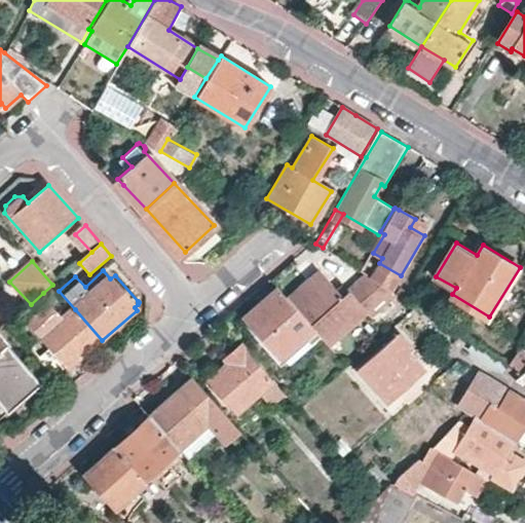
[(288,299),(322,336),(325,339),(346,320),(351,327),(366,313),(370,319),(397,295),(368,276),(350,291),(342,298),(336,291),(320,271),(288,299)]
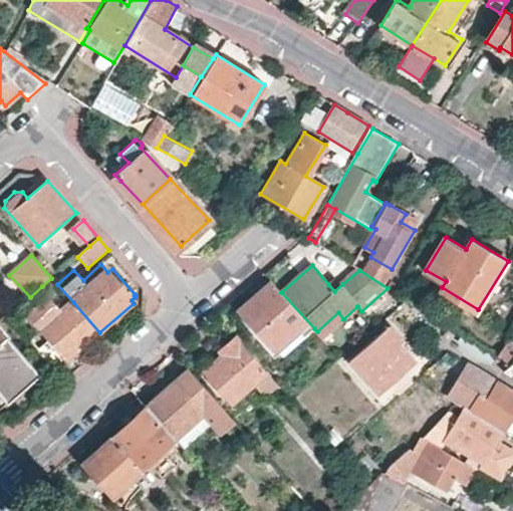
[(57,284),(51,278),(42,286),(47,293),(57,284)]
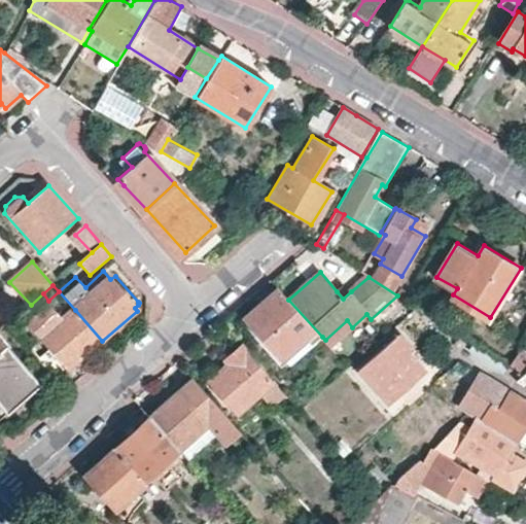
[(344,285),(337,291),(343,299),(351,291),(344,285)]
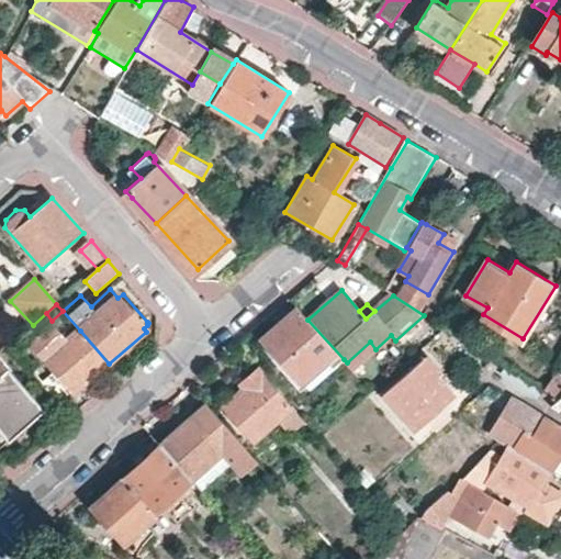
[(307,320),(298,306),(262,338),(284,364),(289,359),(304,379),(307,377),(314,386),(344,359),(307,320)]
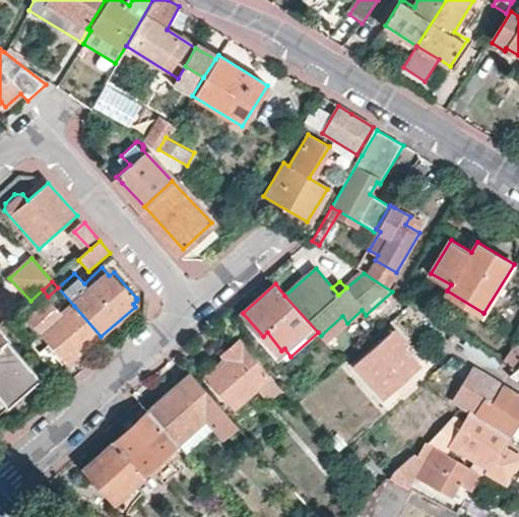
[(101,336),(74,306),(62,317),(49,303),(28,320),(69,365),(101,336)]
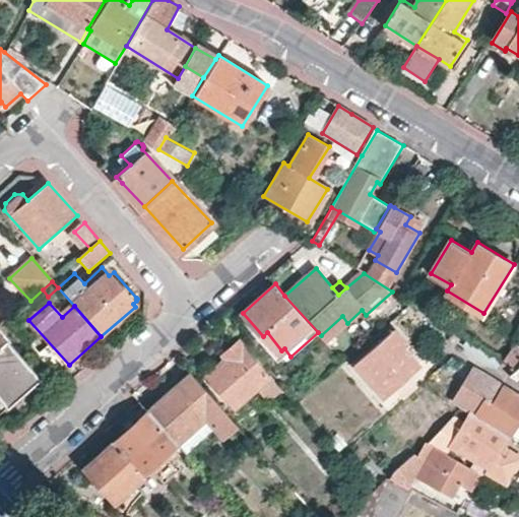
[(321,335),(326,341),(347,323),(342,316),(321,335)]
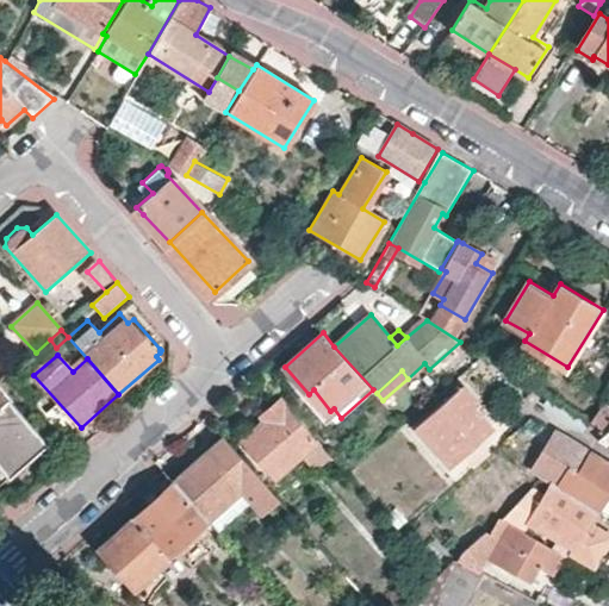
[(485,408),(465,385),(416,426),(449,466),(492,429),(479,413),(485,408)]
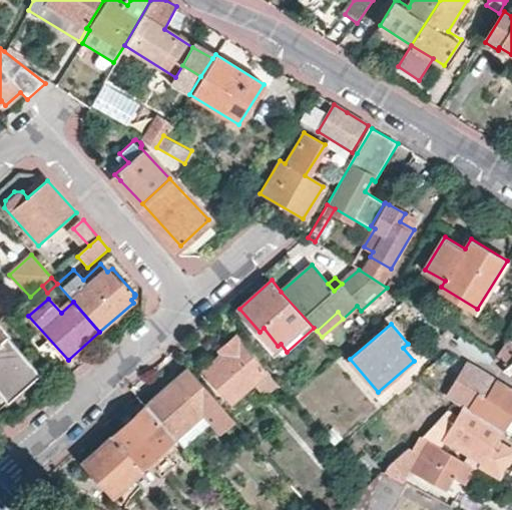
[(0,401),(5,396),(9,401),(41,372),(0,325),(0,401)]
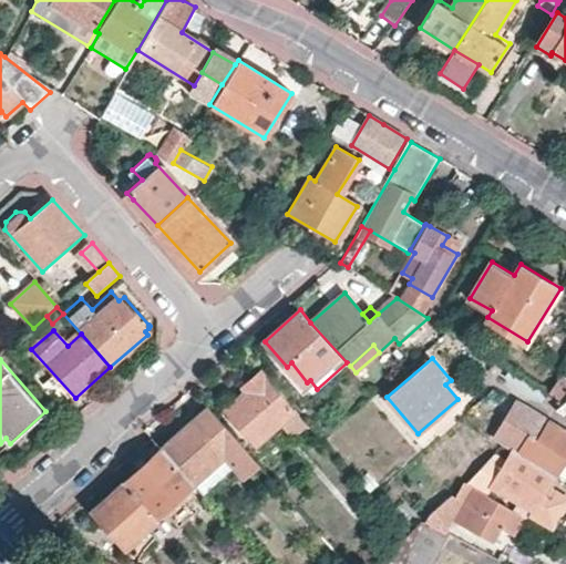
[(248,391),(226,410),(257,443),(284,421),(295,434),(308,422),(263,371),(245,387),(248,391)]
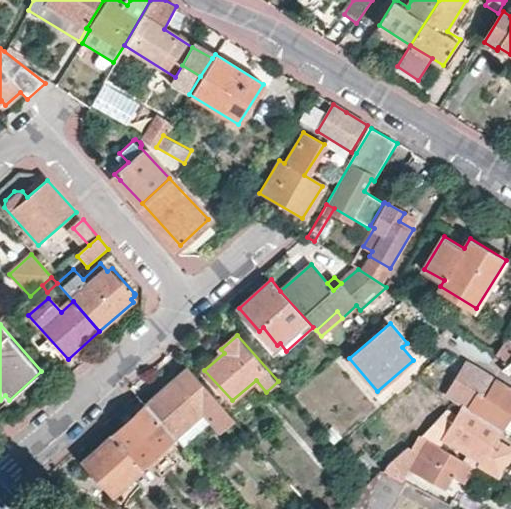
[(48,340),(37,350),(55,370),(67,360),(48,340)]
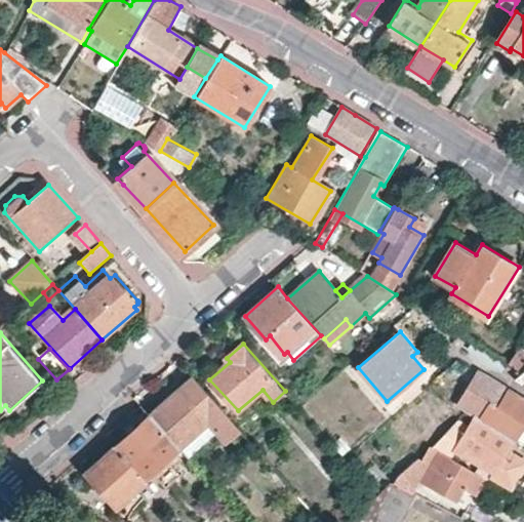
[(506,362),(511,364),(520,370),(523,372),(523,356),(514,350),(506,362)]
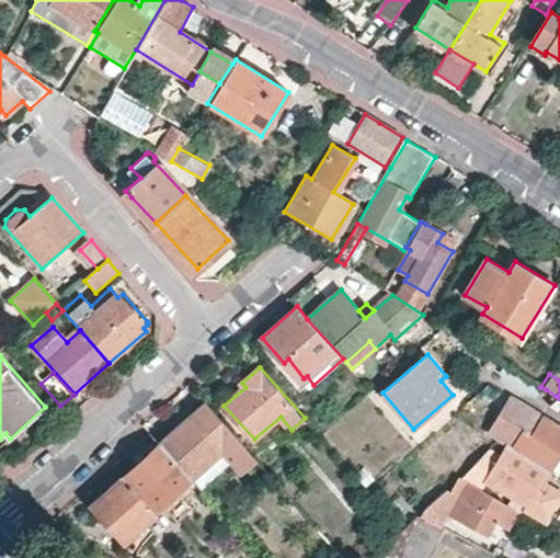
[(287,378),(278,386),(296,406),(305,398),(287,378)]
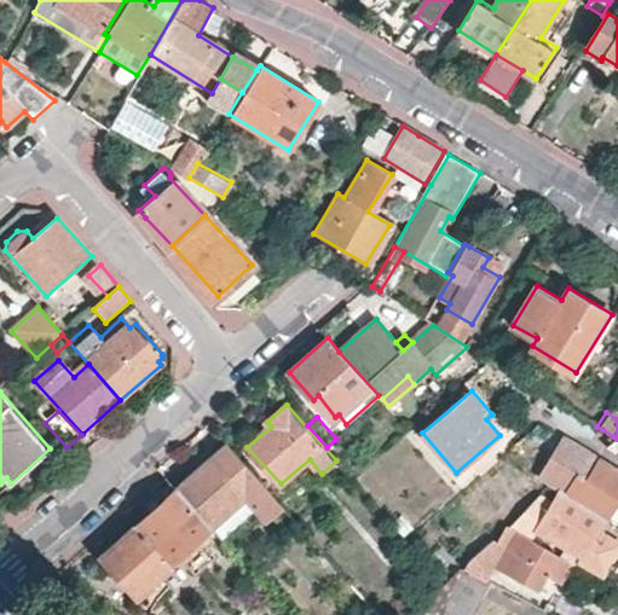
[(613,436),(602,429),(596,439),(607,445),(613,436)]
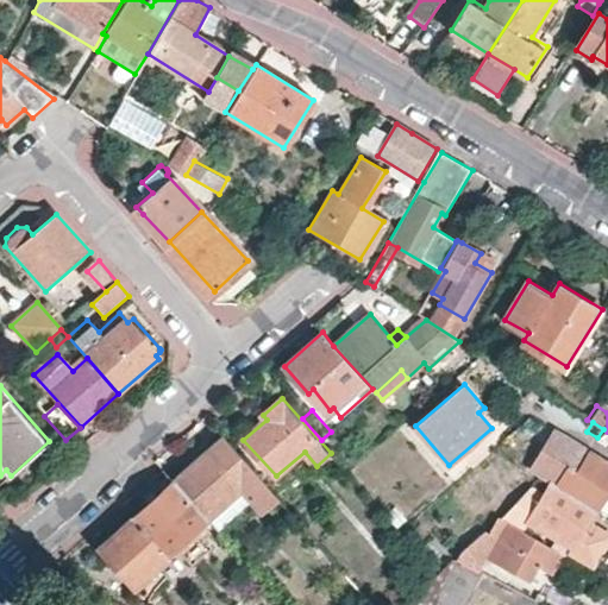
[(607,432),(603,429),(597,438),(607,443),(607,432)]
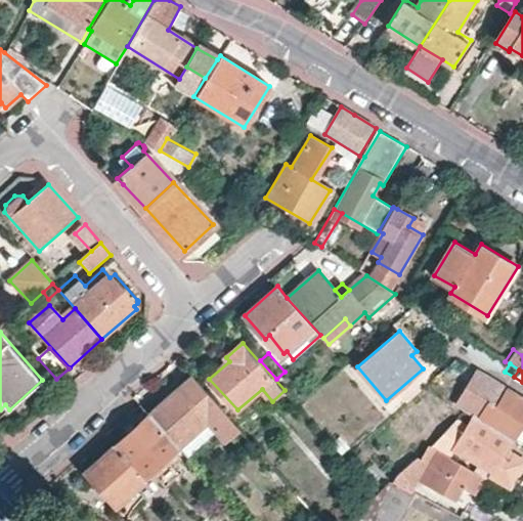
[(522,399),(478,372),(468,388),(479,393),(460,408),(463,410),(474,417),(512,440),(521,427),(522,424),(522,399)]
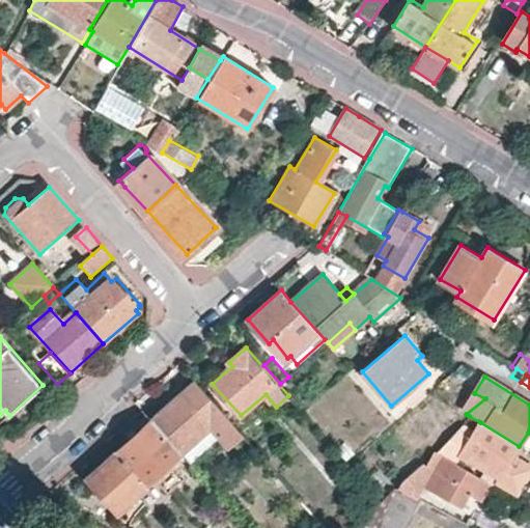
[(196,381),(151,420),(183,455),(185,457),(215,429),(222,439),(229,447),(244,436),(196,381)]
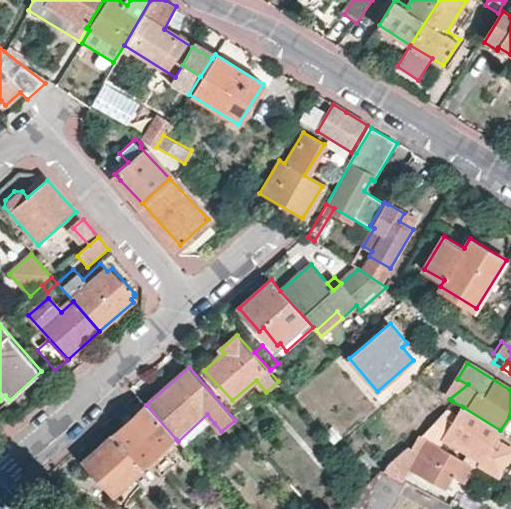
[(176,439),(146,405),(113,434),(143,468),(176,439)]
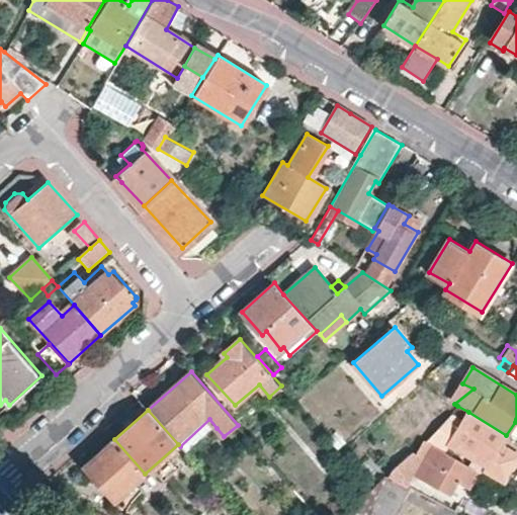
[(449,415),(425,442),(432,446),(438,437),(451,440),(448,443),(486,465),(483,470),(503,483),(516,461),(516,454),(512,452),(500,445),(506,435),(468,412),(461,422),(449,415)]
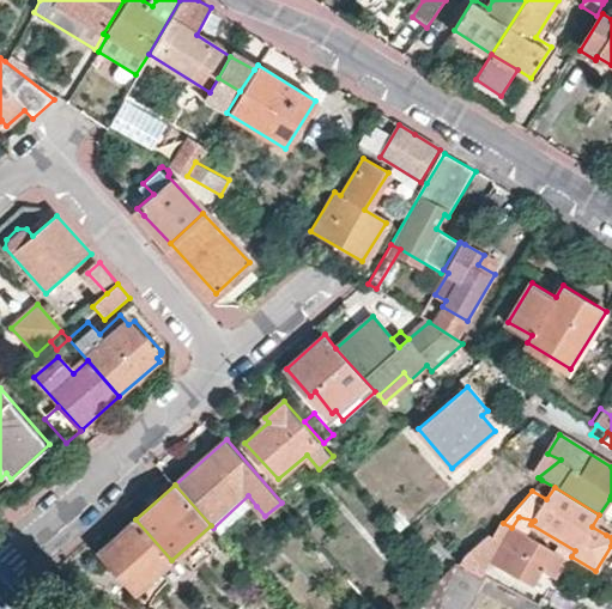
[(213,528),(222,537),(256,506),(248,495),(213,528)]
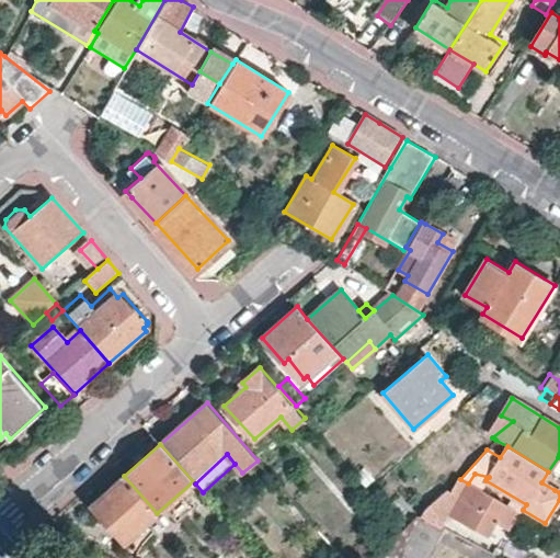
[(555,490),(559,481),(559,478),(548,471),(541,482),(555,490)]
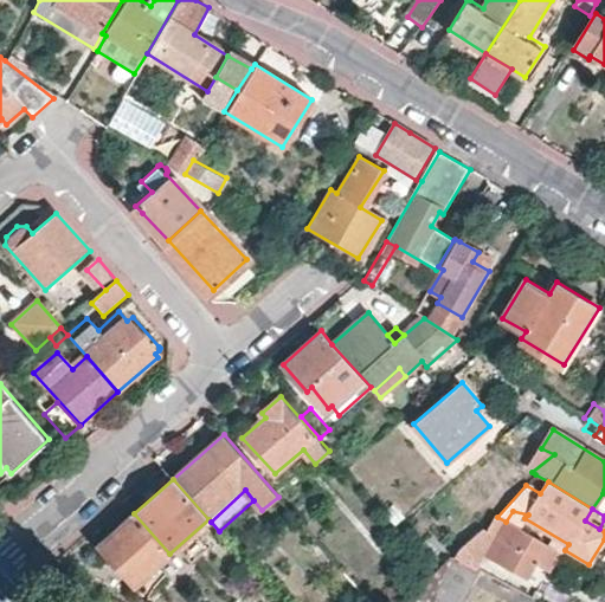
[(137,586),(172,556),(169,554),(134,513),(100,543),(137,586)]
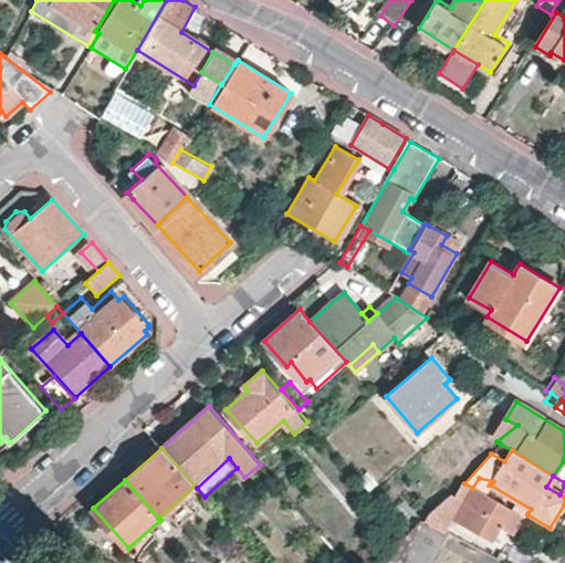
[(449,491),(432,507),(450,518),(460,523),(459,527),(489,544),(498,530),(510,538),(522,518),(472,488),(464,483),(462,482),(453,496),(449,491)]
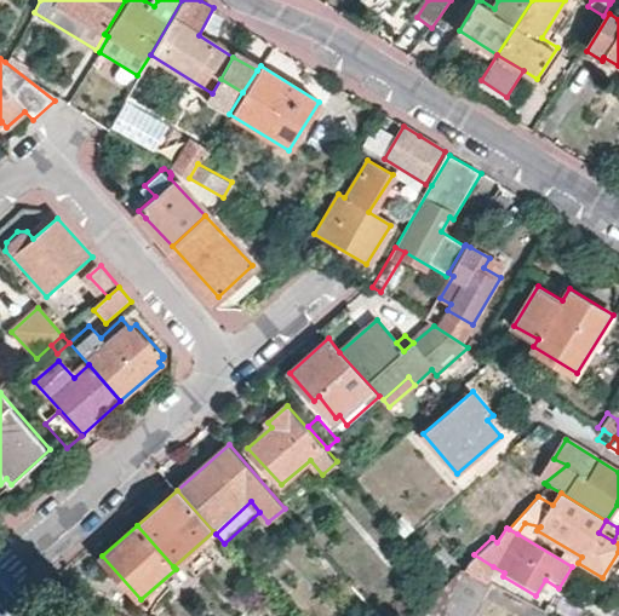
[(462,571),(462,573),(466,574),(485,583),(493,566),(474,554),(465,563),(462,570),(462,571)]
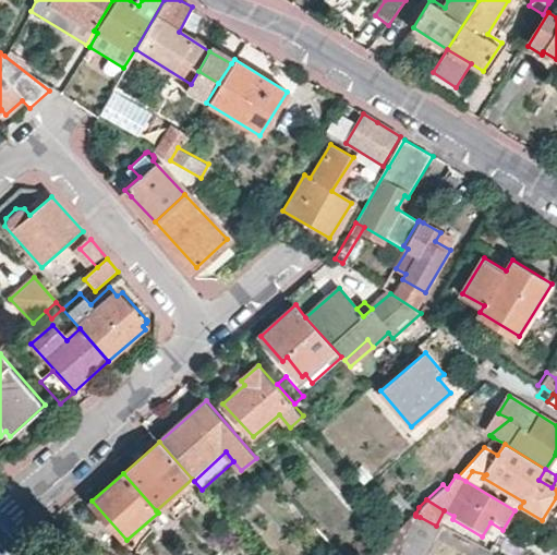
[(436,526),(420,517),(415,516),(415,515),(415,514),(412,509),(399,523),(387,535),(378,549),(389,554),(427,554),(442,529),(436,526)]
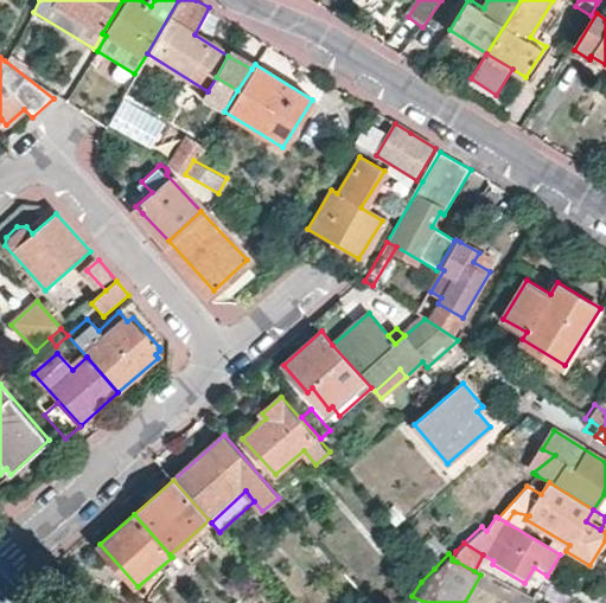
[(428,563),(415,575),(421,582),(434,569),(428,563)]
